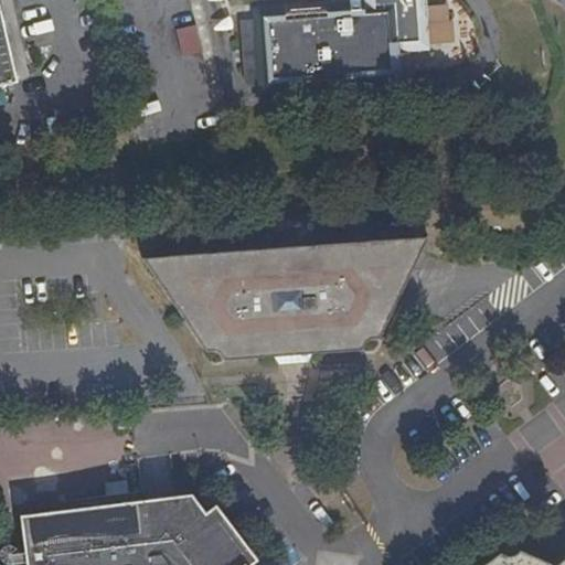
[(417,0),(365,0),(366,2),(254,12),(254,18),(236,20),(241,80),(259,78),(259,84),(398,72),(395,45),(422,43),(417,0)]
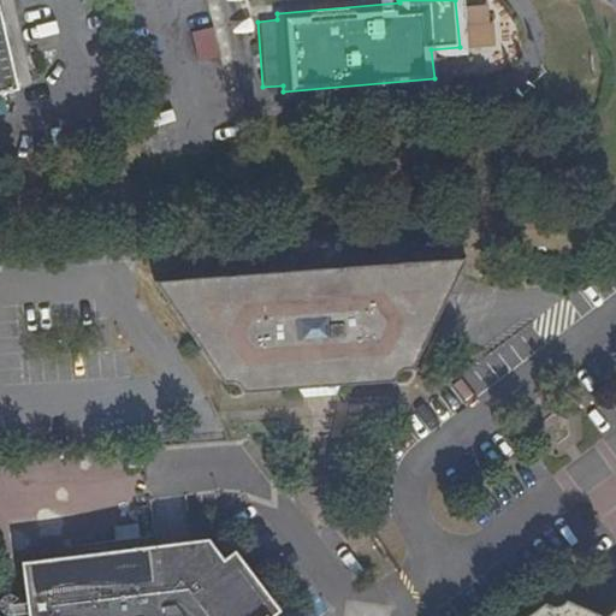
[(0,95),(16,93),(0,24),(0,95)]
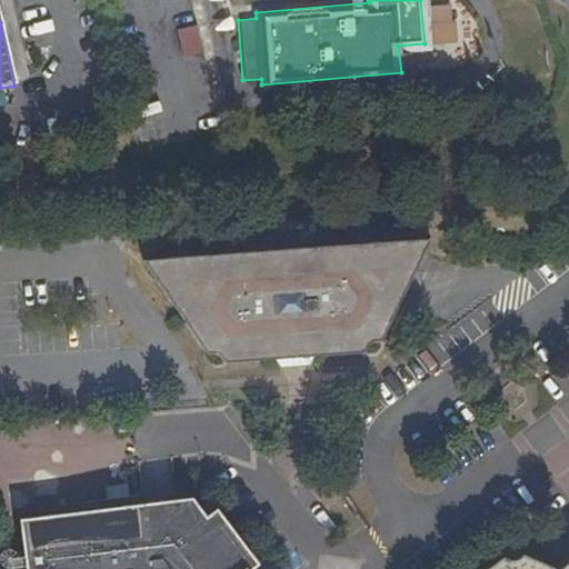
[(202,27),(179,29),(182,58),(206,56),(202,27)]
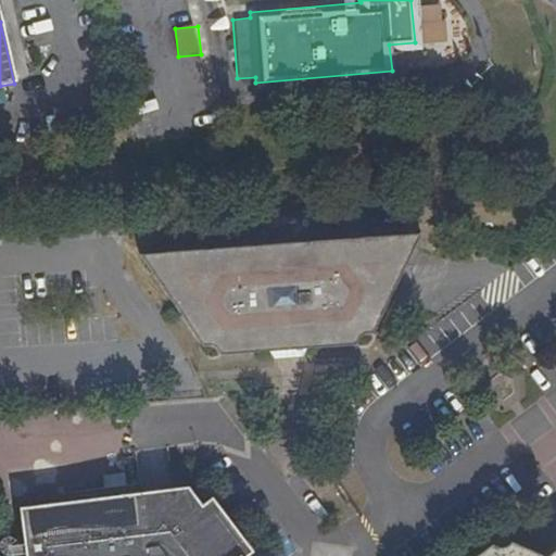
[(399,238),(397,236),(356,239),(354,241),(351,241),(349,240),(308,242),(307,244),(302,245),(301,243),(260,247),(257,249),(253,249),(251,247),(211,250),(210,252),(204,252),(203,250),(161,253),(160,256),(154,256),(153,253),(139,254),(147,266),(152,266),(151,267),(153,270),(153,274),(151,274),(174,306),(178,306),(181,311),(181,312),(180,316),(202,348),(211,346),(215,350),(218,355),(257,352),(261,348),(265,349),(268,352),(274,342),(300,341),(306,350),(308,345),(313,344),(315,349),(355,345),(359,337),(365,335),(371,333),(419,235),(404,236),(403,238),(399,238)]
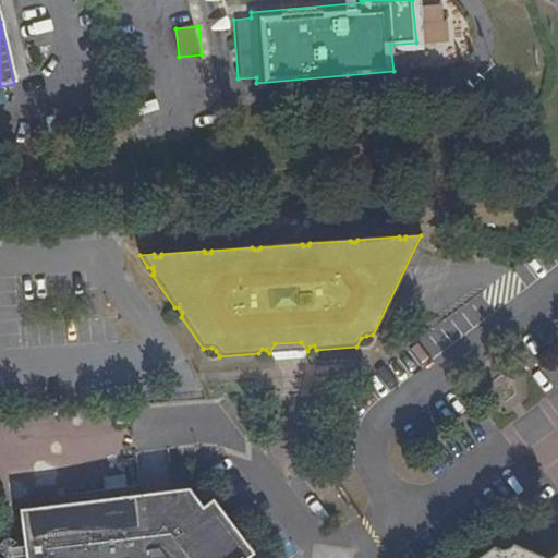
[(304,359),(307,351),(301,342),(275,343),(269,353),(275,361),(304,359)]
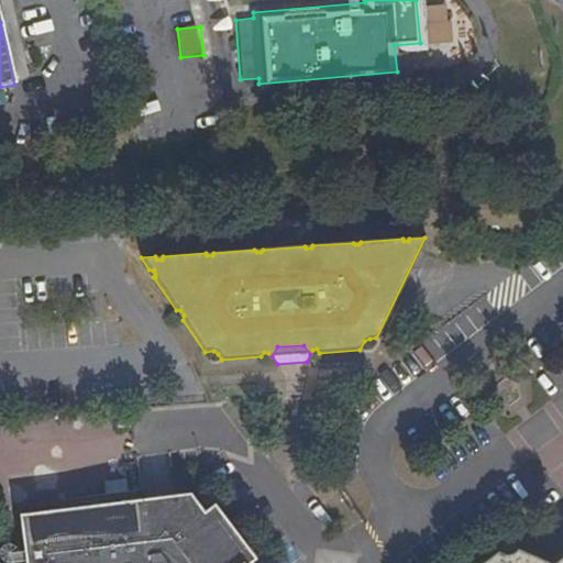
[(239,562),(203,516),(197,520),(191,512),(195,510),(187,500),(174,501),(175,507),(166,508),(165,499),(21,517),(26,562),(239,562)]
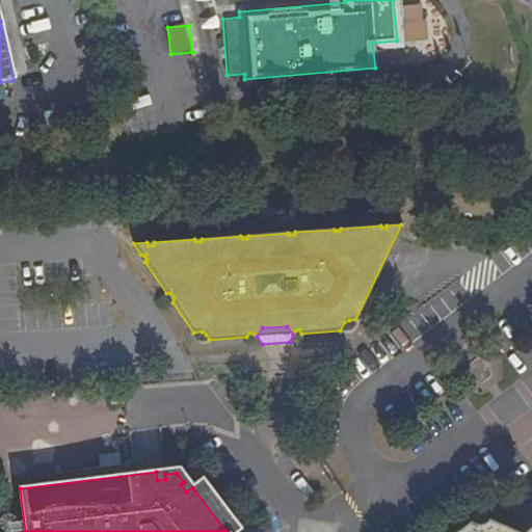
[(202,481),(192,487),(225,531),(232,531),(237,529),(202,481)]
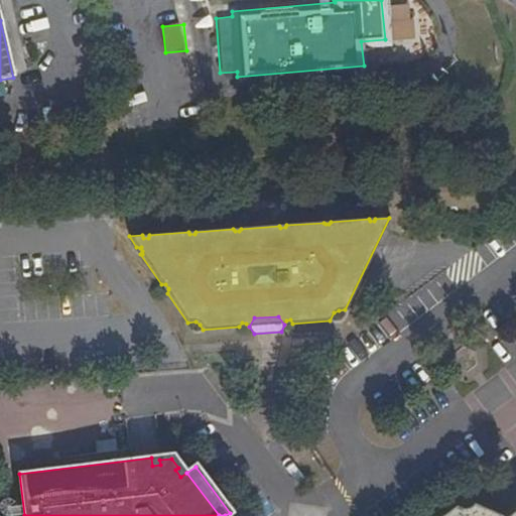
[(515,515),(515,510),(508,515),(501,515),(473,505),(468,509),(461,509),(456,506),(441,515),(515,515)]
